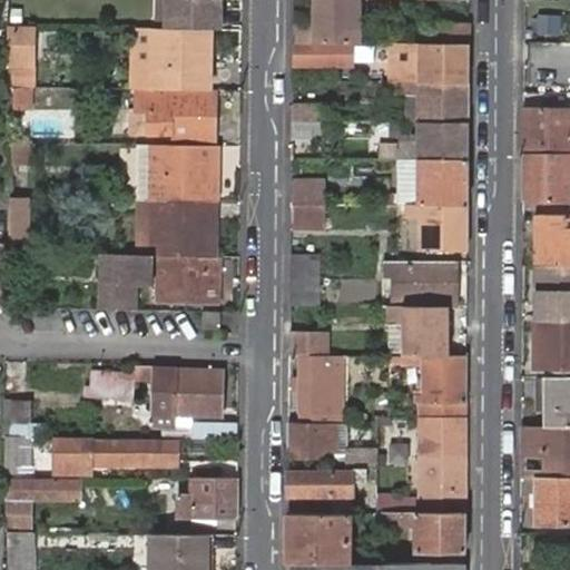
[(156,0),(157,3),(166,3),(166,30),(204,31),(208,32),(212,32),(212,0),(156,0)]
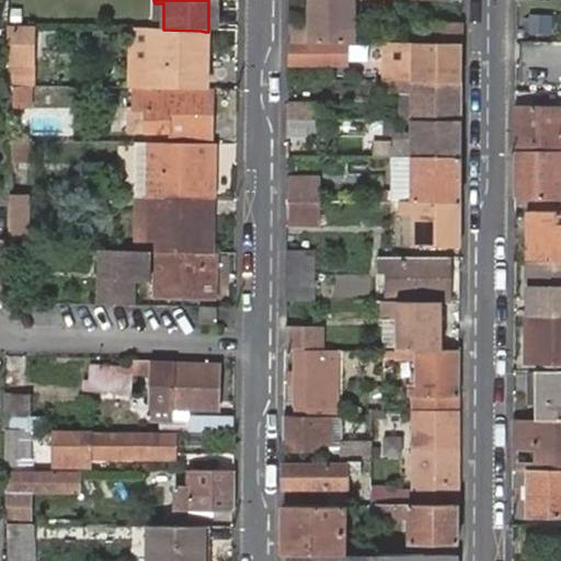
[(342,43),(353,43),(352,0),(309,0),(310,22),(288,22),(288,43),(342,43)]
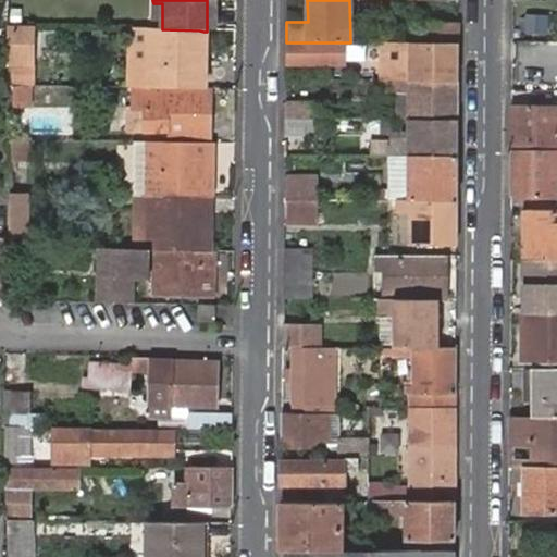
[(458,42),(458,23),(424,23),(423,44),(458,42)]
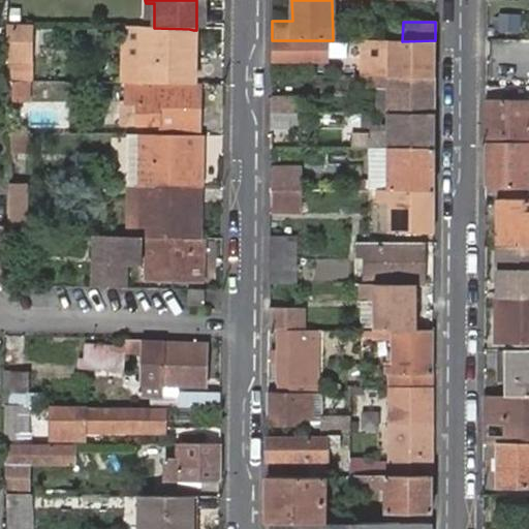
[(30,84),(31,27),(7,26),(6,84),(9,84),(27,84),(30,84)]
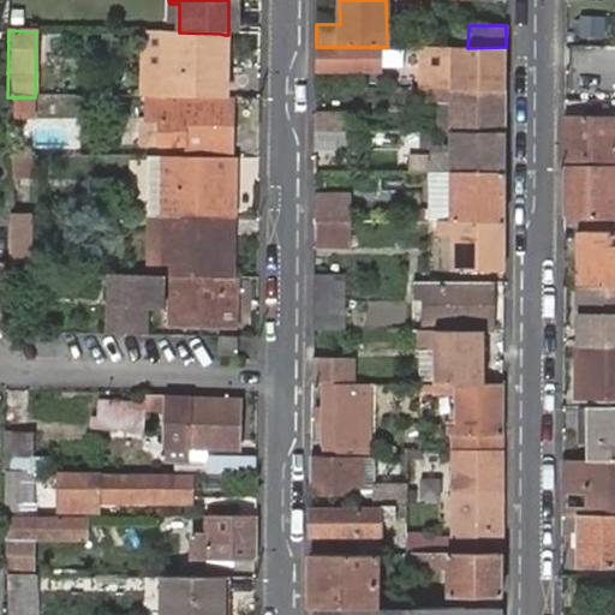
[(162,99),(165,33),(142,33),(141,99),(143,99),(162,99)]
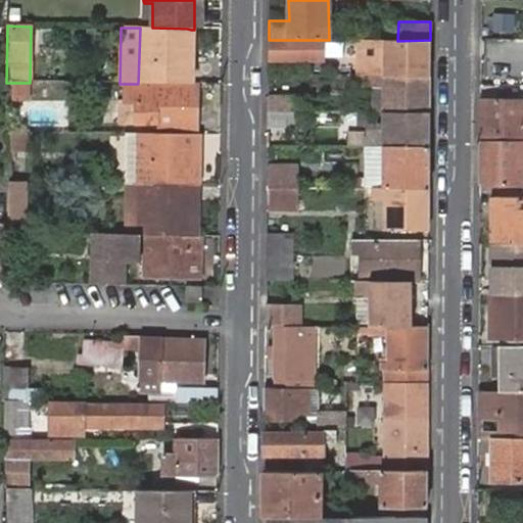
[(187,29),(140,28),(138,84),(185,85),(186,61),(191,62),(191,30),(187,29)]
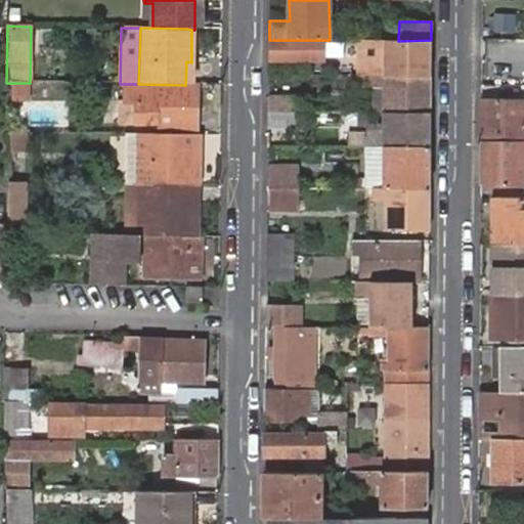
[(330,62),(330,40),(319,40),(269,40),(269,61),(330,62)]
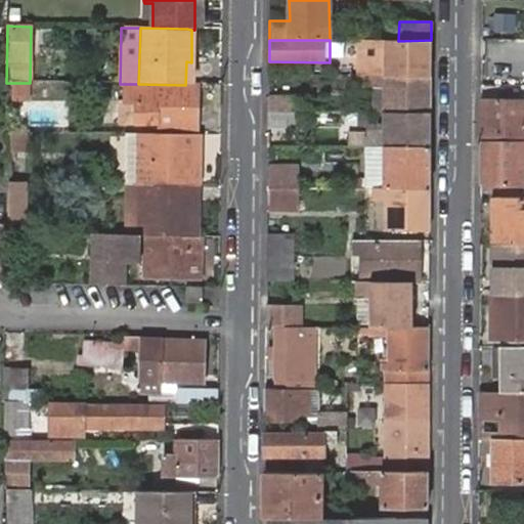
[(359,40),(359,76),(375,76),(431,76),(431,40),(398,41),(359,40)]
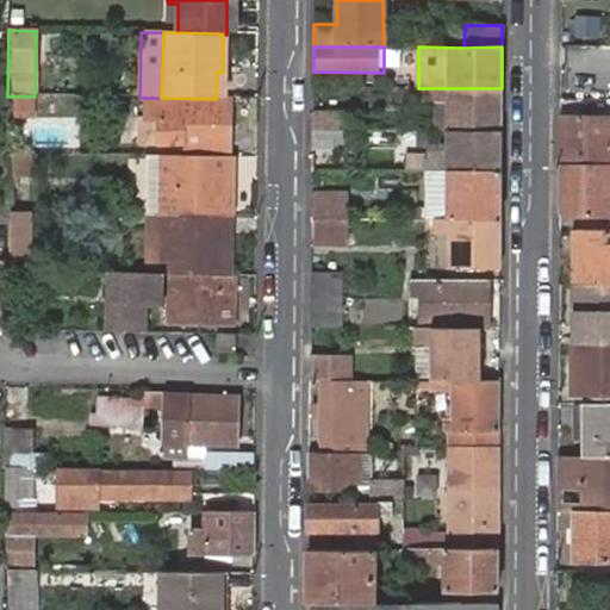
[(436,88),(436,99),(440,99),(449,99),(449,131),(500,131),(502,88),(436,88)]
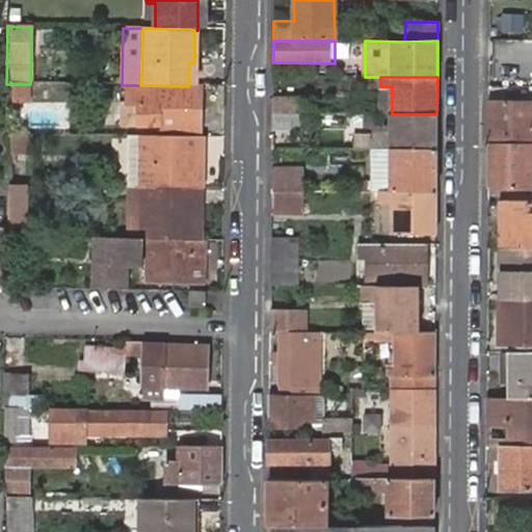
[(27,84),(9,84),(9,106),(27,107),(27,94),(27,84)]
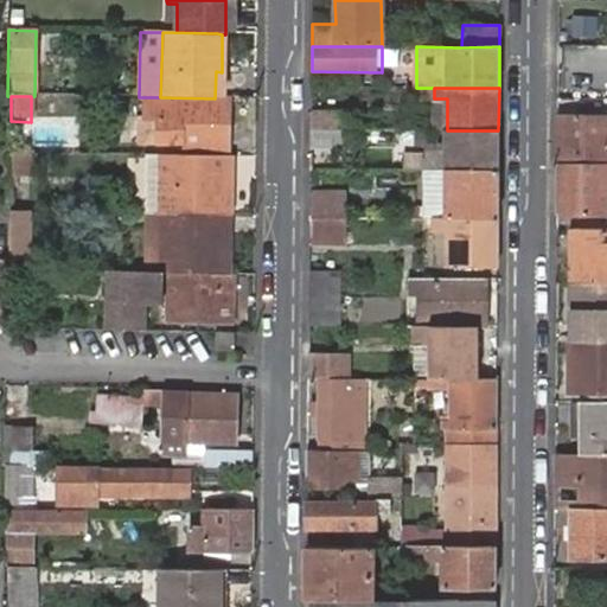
[(222,134),(222,98),(215,98),(160,97),(141,97),(141,121),(152,121),(152,145),(160,145),(178,145),(178,157),(192,157),(222,157),(222,134)]
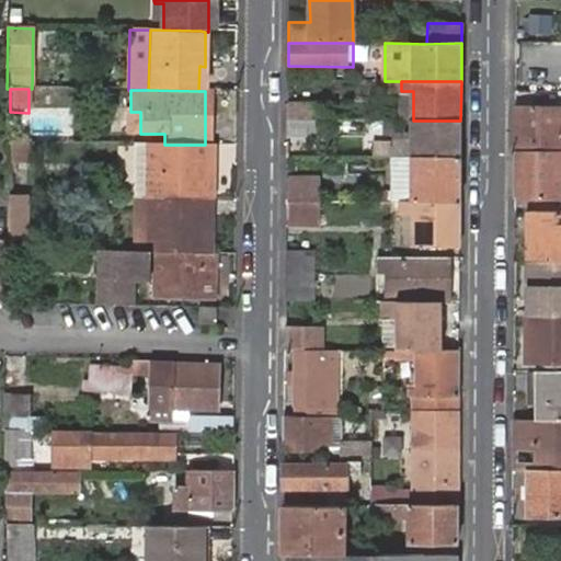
[(413,91),(404,91),(403,121),(413,121),(413,91)]
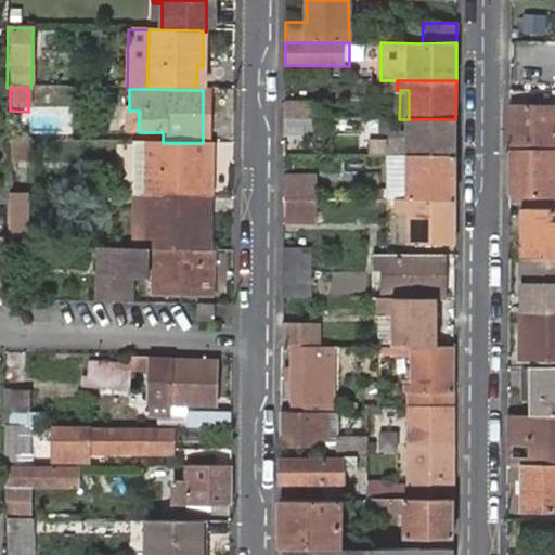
[(320,104),(284,104),(284,119),(320,120),(320,104)]
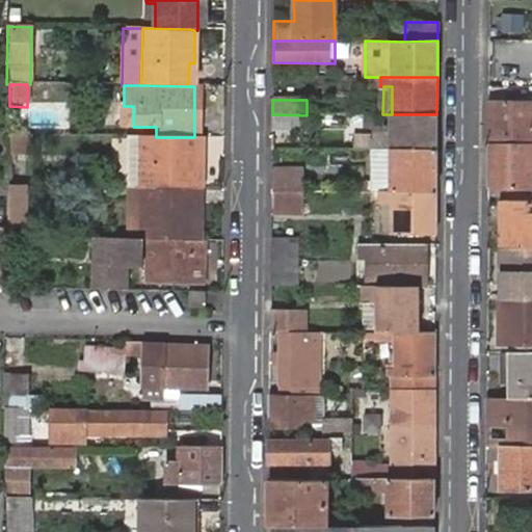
[(531,103),(489,103),(488,143),(531,144),(531,118),(531,117),(531,103)]
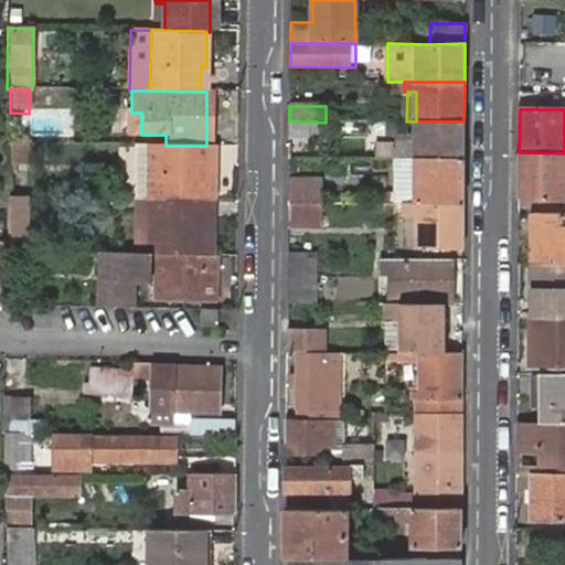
[(125,135),(141,135),(141,113),(131,113),(125,113),(125,135)]
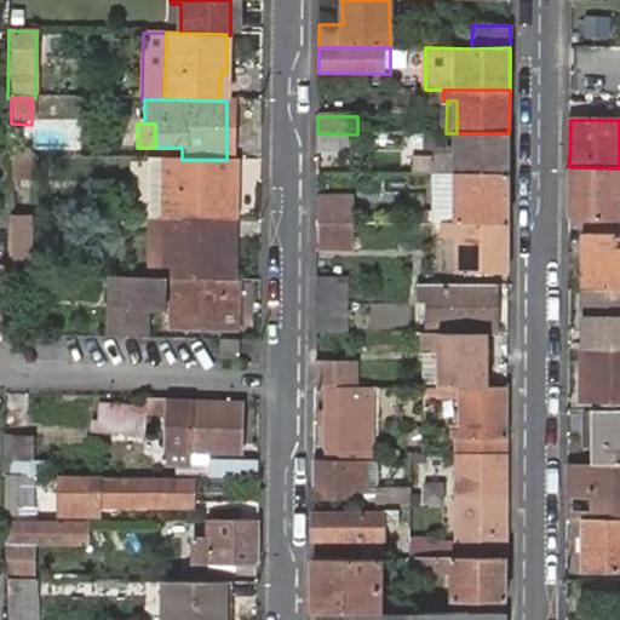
[(357,153),(357,135),(317,133),(317,153),(357,153)]
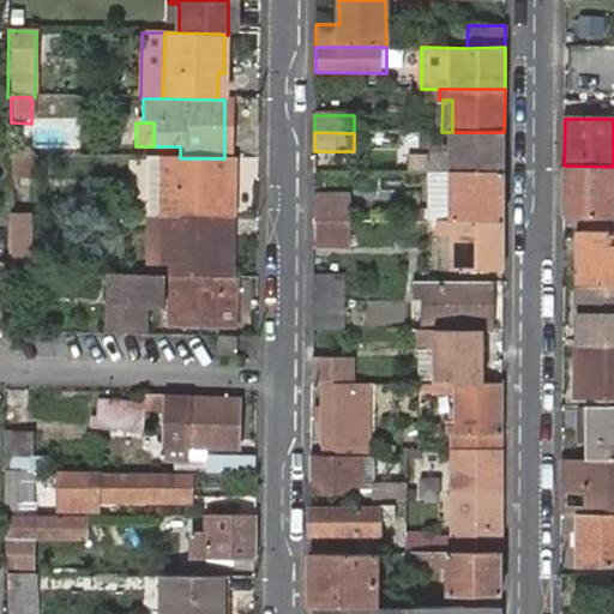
[(504,132),(452,132),(451,150),(429,150),(429,162),(426,162),(426,158),(414,158),(414,175),(451,175),(504,175),(504,132)]
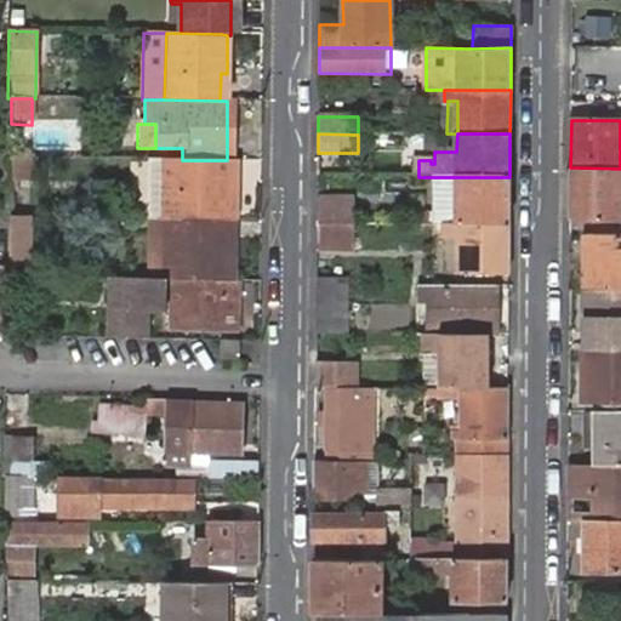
[(32,159),(10,158),(10,184),(30,184),(32,159)]
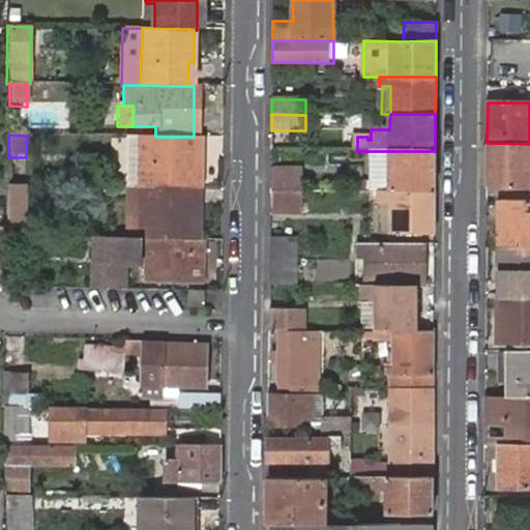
[(199,188),(201,188),(201,137),(194,137),(168,137),(155,137),(138,137),(138,188),(199,188)]
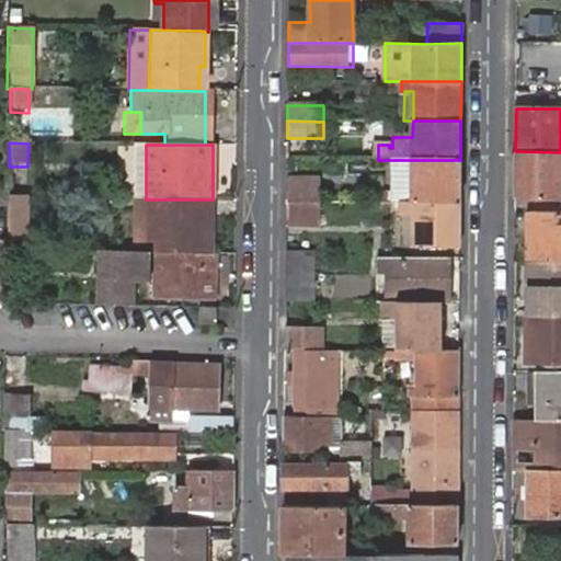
[(515,151),(515,197),(560,197),(560,151),(560,152),(515,151)]
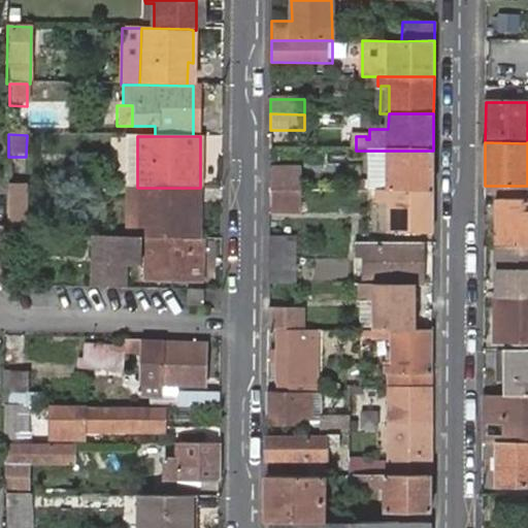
[(363,192),(378,193),(433,192),(433,151),(388,151),(388,182),(377,180),(363,180),(363,192)]
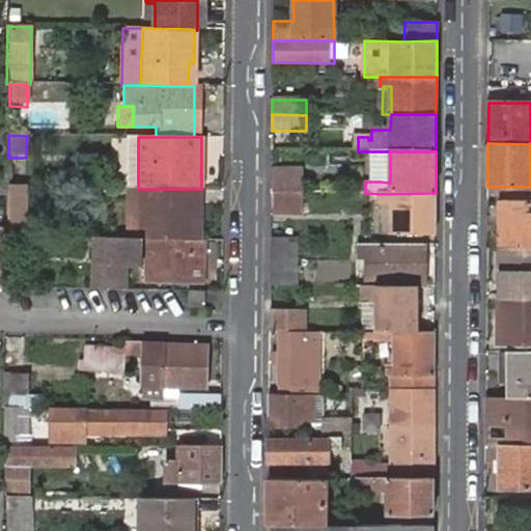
[(271,195),(302,195),(302,171),(271,171),(271,195)]
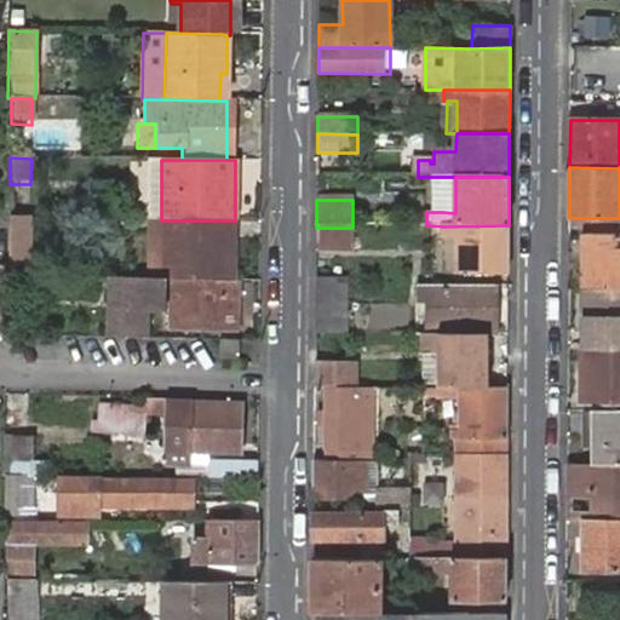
[(6,218),(5,279),(22,279),(23,218),(6,218)]
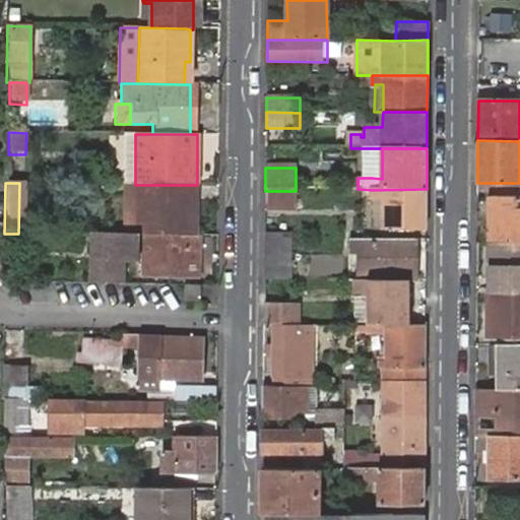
[(121,235),(126,235),(134,235),(134,185),(121,184),(121,235)]
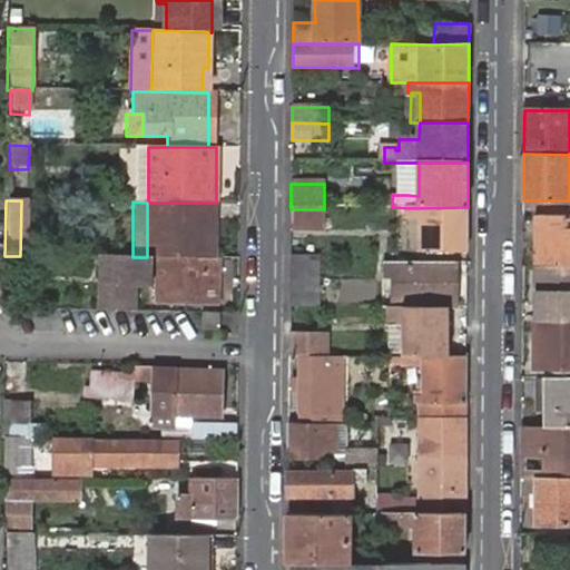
[(147,203),(147,257),(148,257),(153,257),(213,258),(214,203),(148,203),(147,203)]
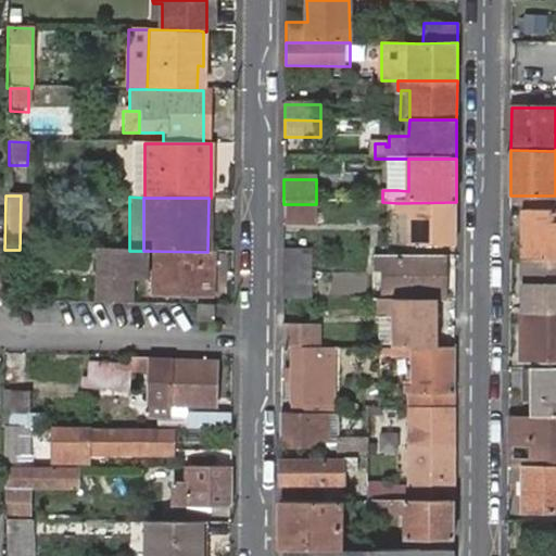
[(411,244),(455,244),(456,202),(399,203),(399,209),(409,209),(411,244)]
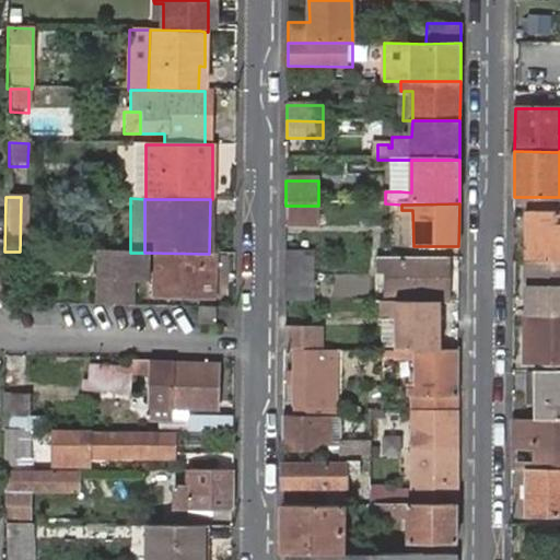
[(286,206),(286,228),(318,228),(318,206),(286,206)]
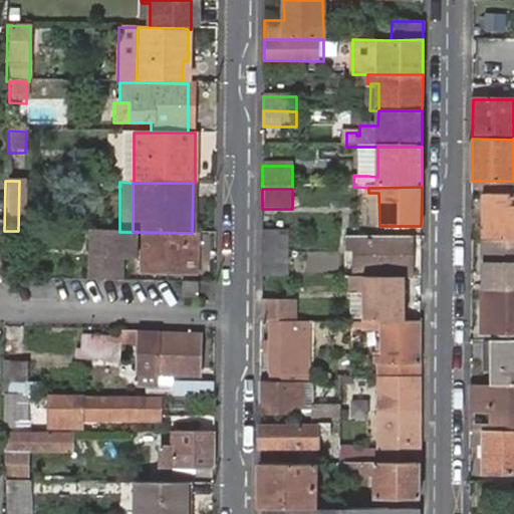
[(513,194),(485,194),(484,241),(513,241),(513,194)]
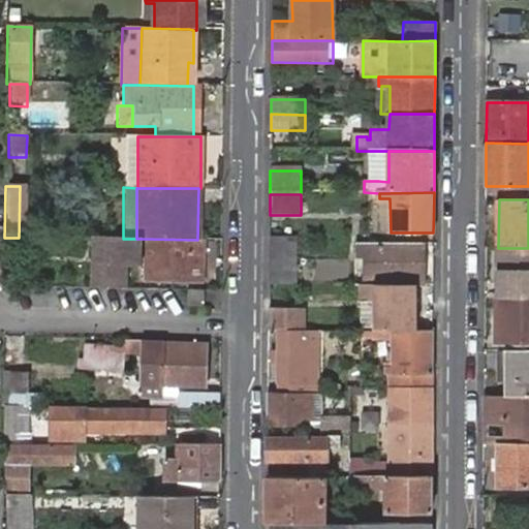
[(88,289),(120,289),(120,262),(135,262),(137,239),(136,239),(128,239),(123,239),(90,239),(88,289)]
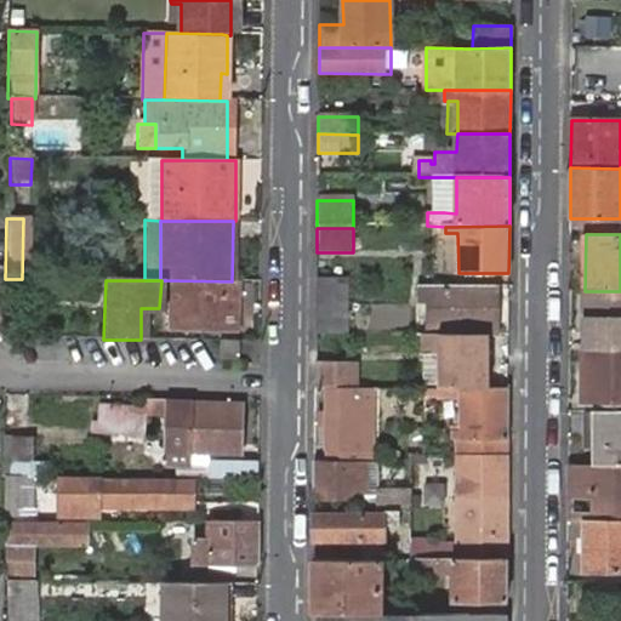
[(235,300),(235,281),(232,281),(166,280),(166,295),(167,295),(177,296),(177,329),(221,330),(235,330),(235,300)]
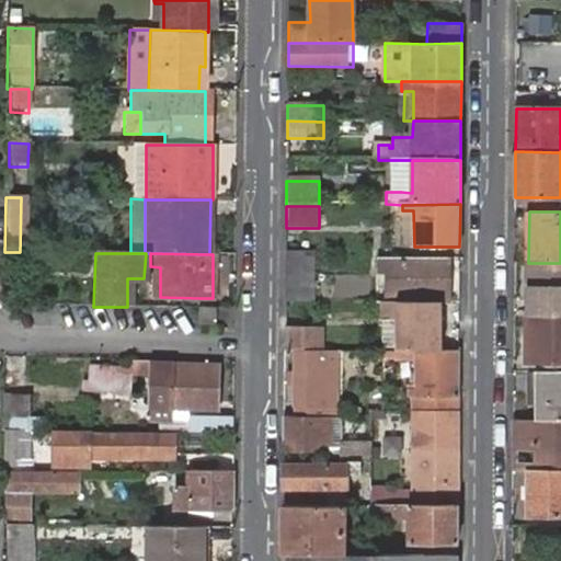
[(285,304),(315,304),(316,254),(286,254),(285,304)]
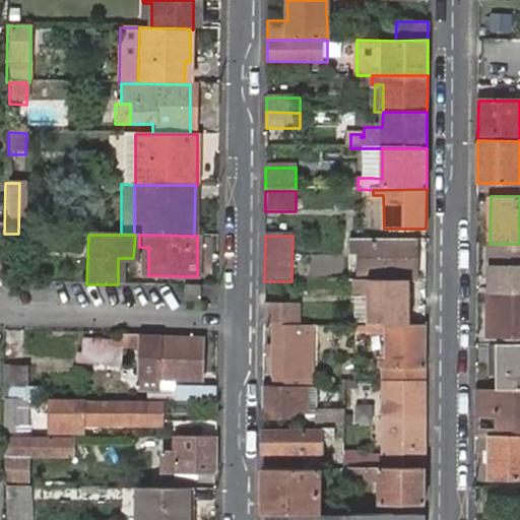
[(415,280),(414,239),(350,239),(350,256),(360,256),(361,280),(408,280),(415,280)]
